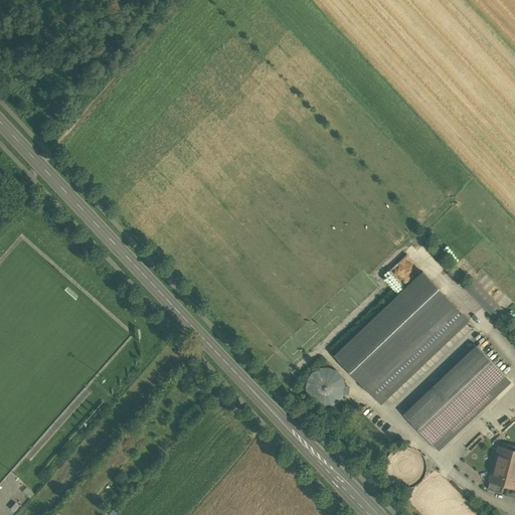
[(456,268),(449,273),(456,283),(465,277),(461,272),(460,273),(456,268)]
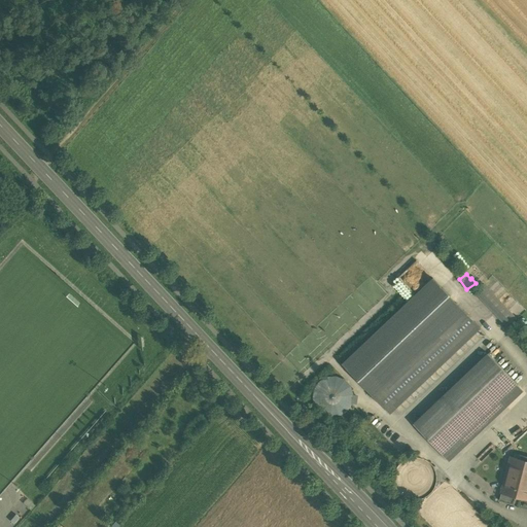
[(480,327),(434,280),(345,363),(390,412),(480,327)]
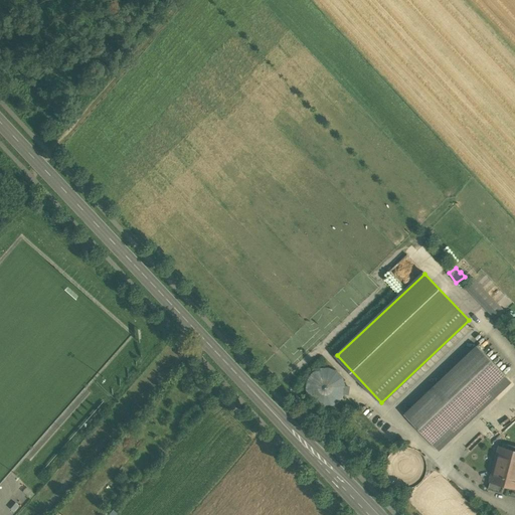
[(512,381),(478,345),(404,414),(440,451),(512,381)]
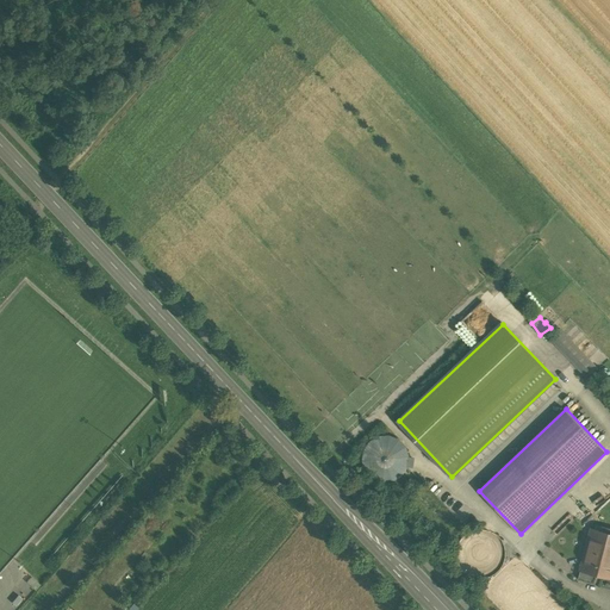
[(374,478),(384,481),(396,479),(403,473),(408,467),(408,454),(402,442),(393,437),(386,436),(374,440),(366,448),(363,459),(366,470),(374,478)]
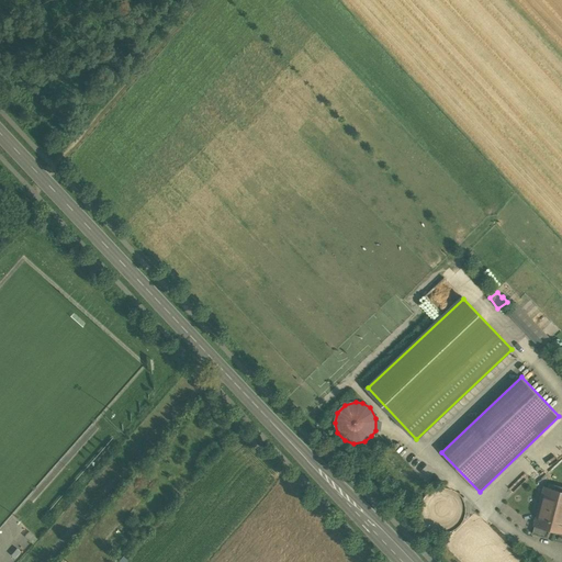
[(546,487),(538,515),(552,519),(550,529),(561,531),(561,487),(555,486),(554,490),(546,487)]
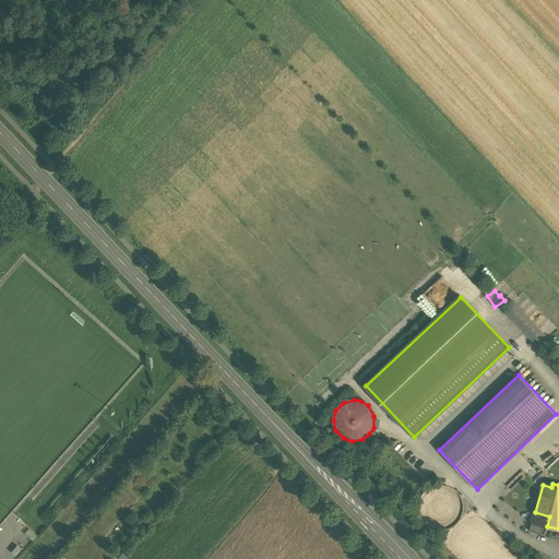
[(549,516),(535,512),(531,532),(545,535),(547,526),(549,516)]
